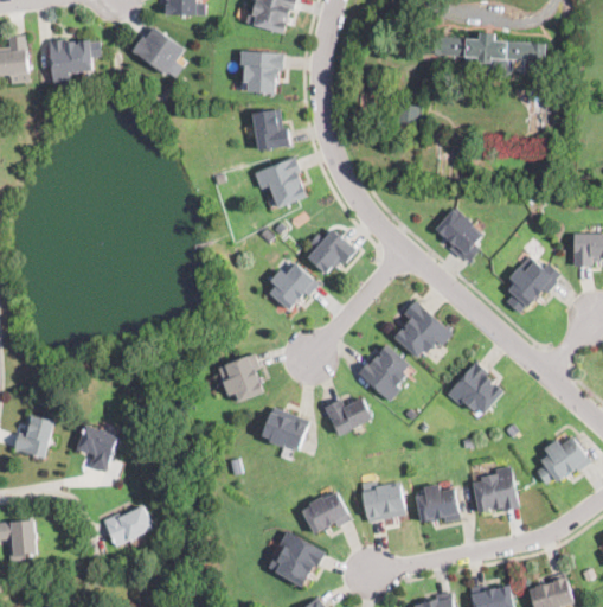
[(194,0),(194,4),(204,2),(204,14),(164,16),(164,4),(168,4),(167,0),(194,0)]
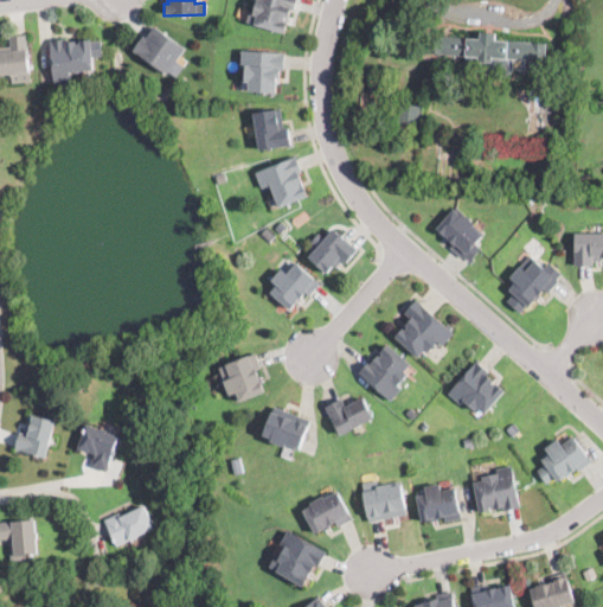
[(293,0),(292,8),(292,11),(288,11),(282,32),(244,23),(249,0),(293,0)]
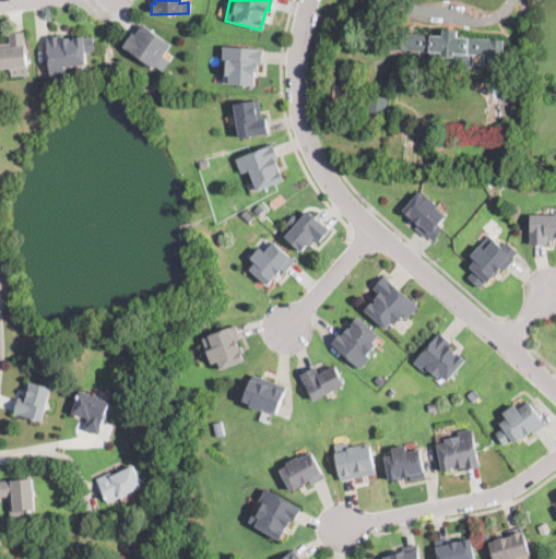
[(141,24),(169,45),(153,69),(121,47),(130,33),(133,35),(141,24)]
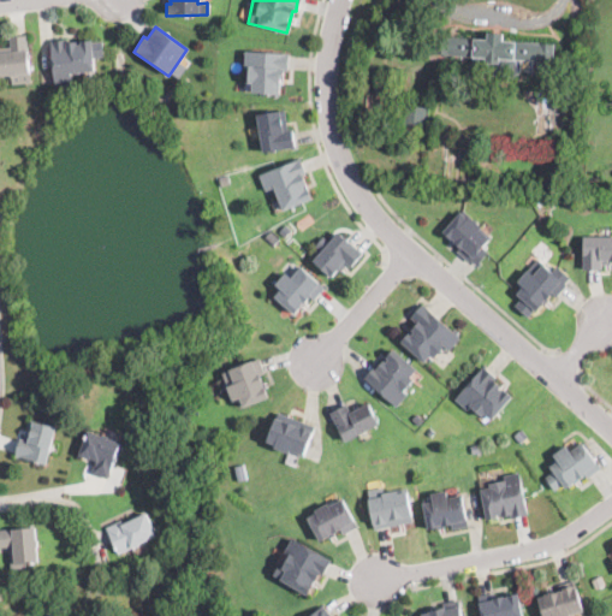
[(501,34),(500,41),(552,45),(551,63),(518,60),(517,71),(506,78),(488,77),(488,70),(480,69),(480,75),(469,75),(470,57),(433,54),(434,36),(485,40),(485,33),(501,34)]
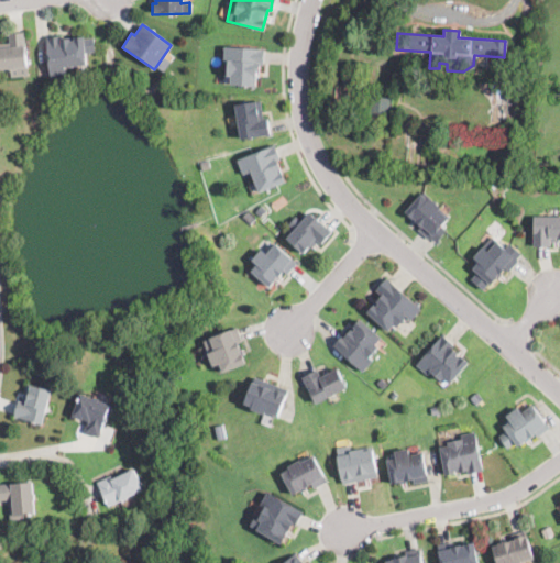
[(25,53),(26,65),(28,76),(9,77),(8,69),(0,69),(0,43),(8,43),(7,33),(24,32),(25,53)]
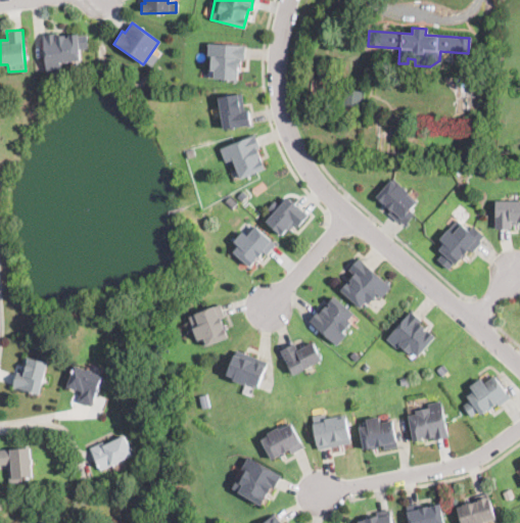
[(86,37),(87,41),(87,48),(79,49),(80,60),(59,62),(60,72),(45,74),(41,36),(54,35),(54,36),(64,35),(64,38),(67,38),(67,36),(86,34),(86,37)]
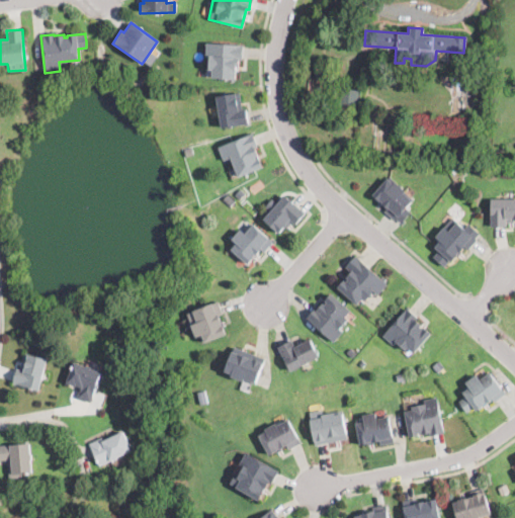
[(241,58),(241,60),(238,60),(238,67),(235,67),(234,80),(210,78),(211,71),(207,70),(207,59),(203,59),(204,44),(242,46),(241,58)]
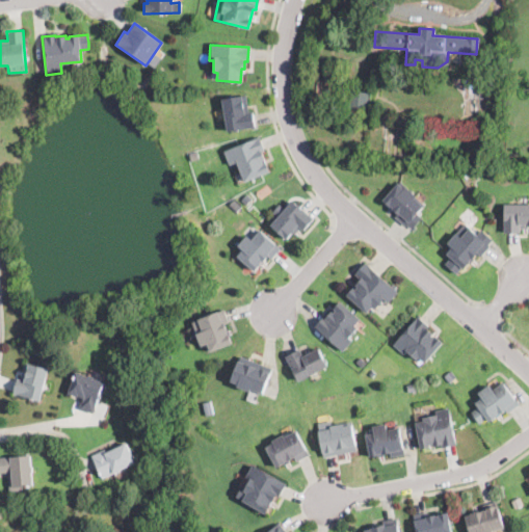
[(365,107),(365,109),(362,108),(362,114),(348,114),(348,107),(346,107),(346,91),(366,92),(365,107)]
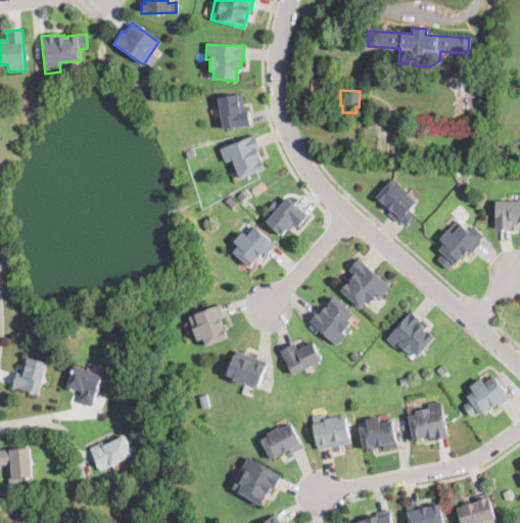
[(241,106),(242,110),(245,110),(248,126),(222,130),(217,98),(239,94),(241,106)]
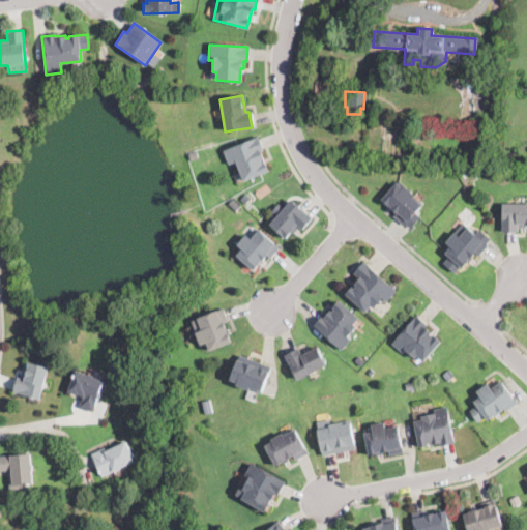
[(259,152),(263,163),(267,172),(242,181),(234,163),(228,165),(222,150),(257,136),(262,150),(259,152)]
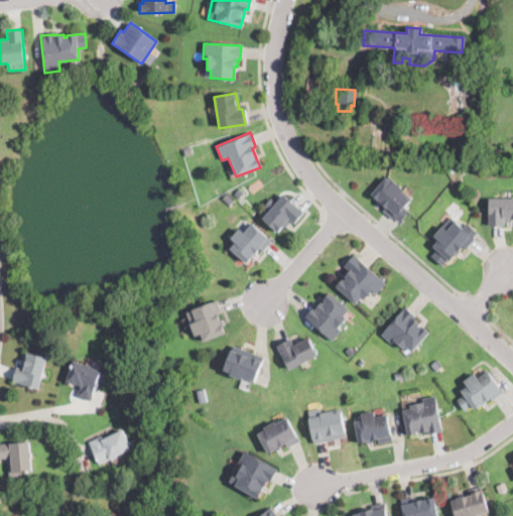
[(447,177),(442,180),(439,175),(444,172),(447,177)]
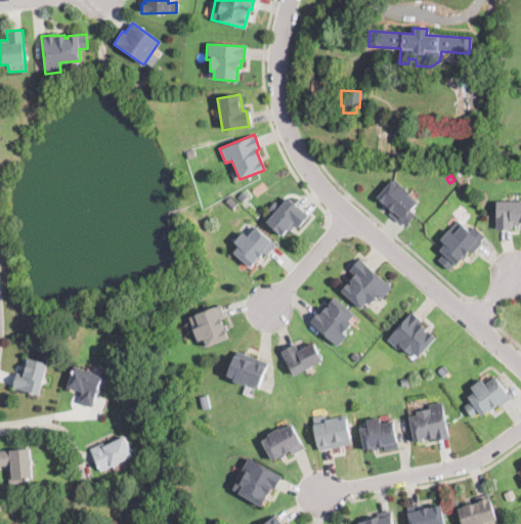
[(417,201),(407,211),(413,215),(403,225),(398,221),(397,223),(384,211),(386,208),(384,206),(385,205),(383,203),(381,204),(374,198),(391,179),(391,178),(417,201)]
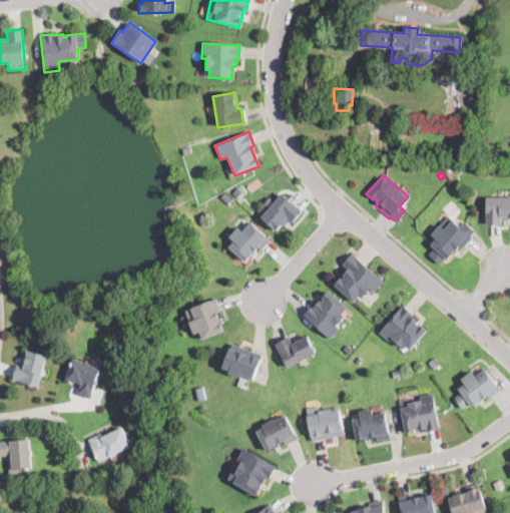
[(240,191),(235,198),(230,193),(235,187),(240,191)]
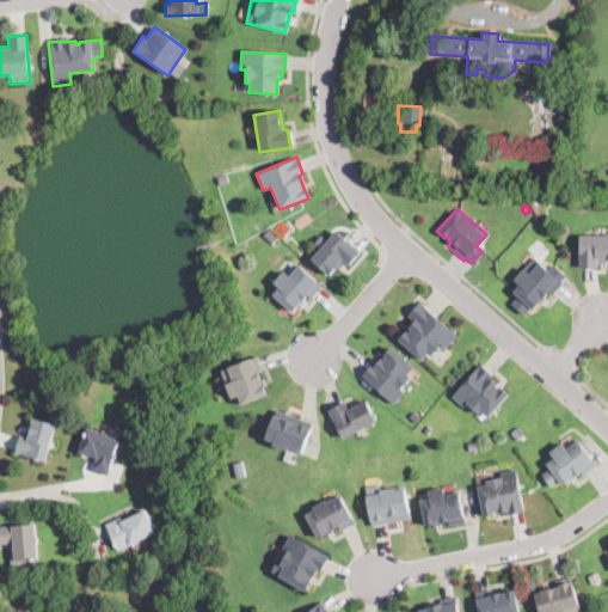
[(271,243),(269,244),(259,236),(265,228),(275,238),(271,243)]
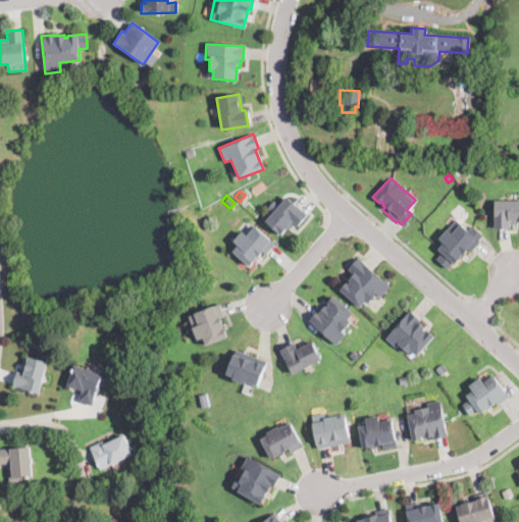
[(291,202),(305,214),(306,215),(296,226),(294,224),(288,230),(286,228),(278,236),(263,221),(271,213),(265,208),(272,201),(277,206),(286,197),(291,202)]
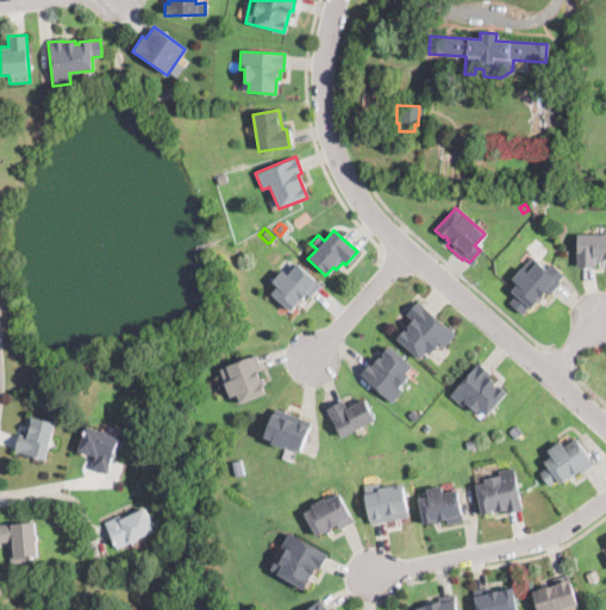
[(605,235),(605,260),(603,260),(603,262),(593,262),(593,268),(575,268),(575,235),(605,235)]
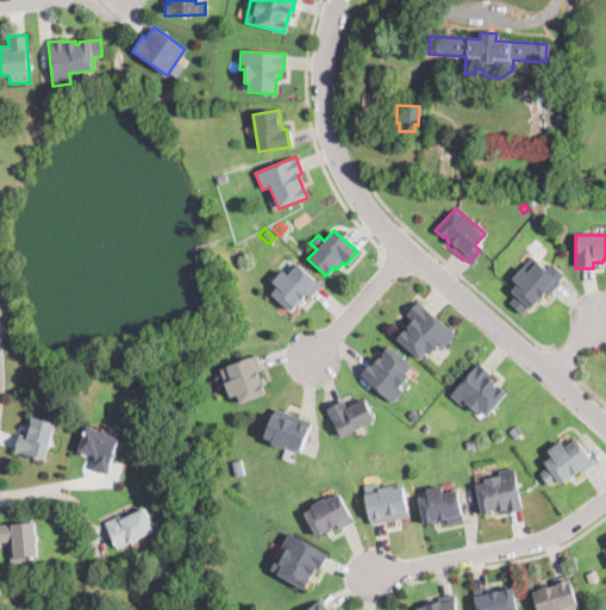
[(536,262),(544,269),(549,263),(562,274),(556,281),(558,282),(548,296),(543,291),(538,297),(535,299),(536,300),(529,309),(526,306),(519,313),(507,303),(513,294),(510,291),(516,284),(511,279),(530,257),(536,262)]
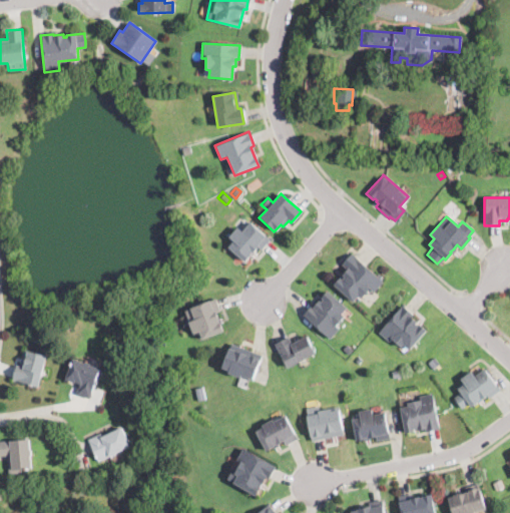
[(260,231),(262,232),(269,239),(260,249),(256,246),(242,262),(226,246),(232,240),(227,236),(236,226),(241,231),(249,221),(260,231)]
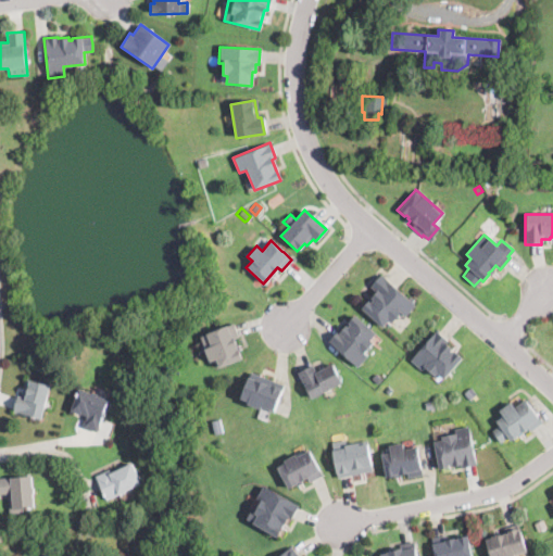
[(396,288),(414,304),(403,317),(399,314),(391,324),(388,320),(381,328),(360,310),(367,301),(369,303),(372,300),(369,299),(375,292),(369,287),(379,275),(396,288)]
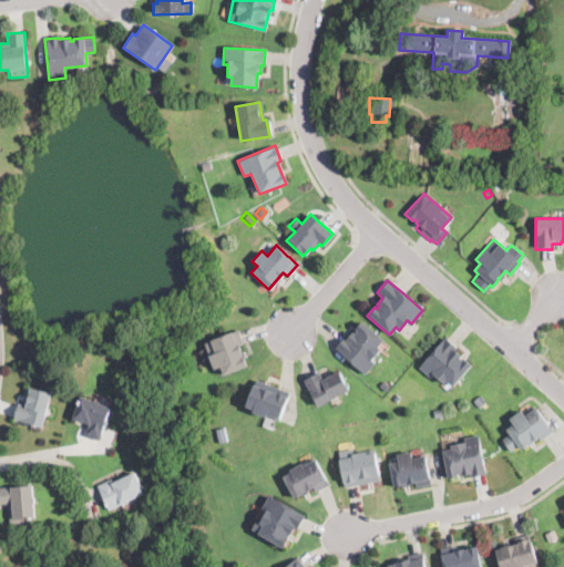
[(363,323),(376,334),(382,340),(377,347),(379,349),(370,360),(373,362),(362,374),(334,348),(342,337),(346,339),(351,332),(354,333),(356,331),(354,329),(361,321),(363,323)]
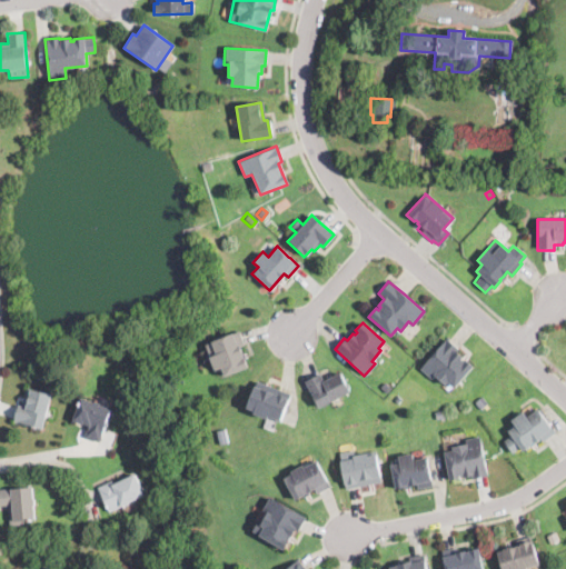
[(237,347),(239,353),(242,352),(244,357),(241,358),(246,368),(224,376),(220,368),(214,370),(204,345),(237,331),(242,345),(237,347)]
